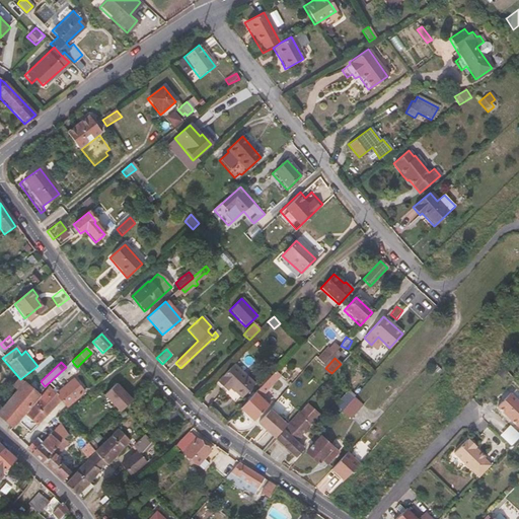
[(254,384),(233,365),(217,382),(226,390),(230,387),(241,398),(254,384)]
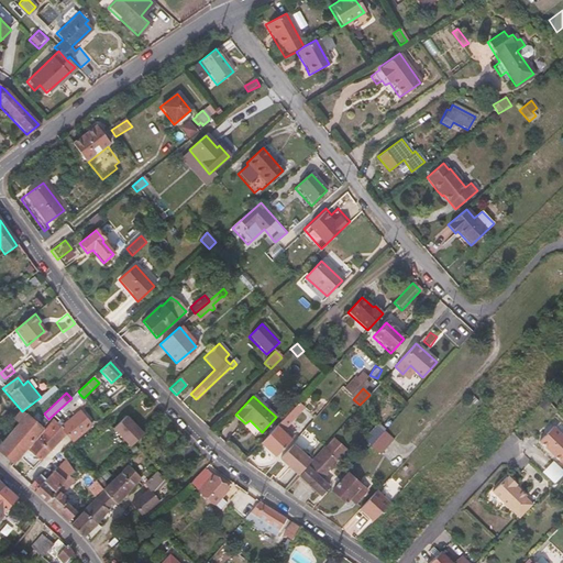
[(282,431),(300,411),(297,409),(295,407),(261,442),(275,456),(290,440),(282,431)]
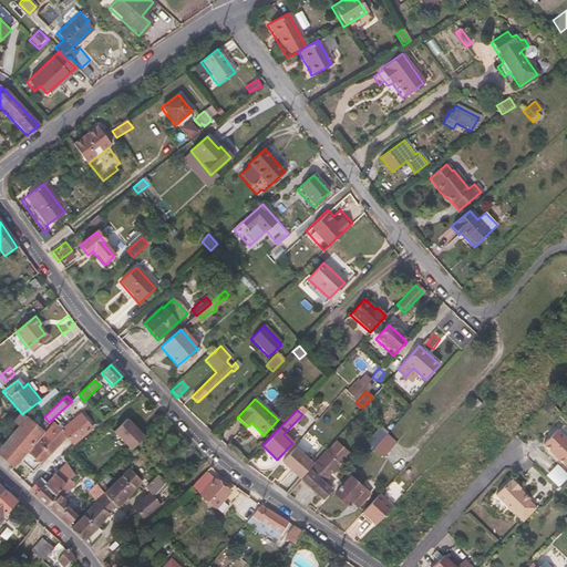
[(91,429),(80,415),(61,431),(66,436),(66,439),(73,444),(91,429)]
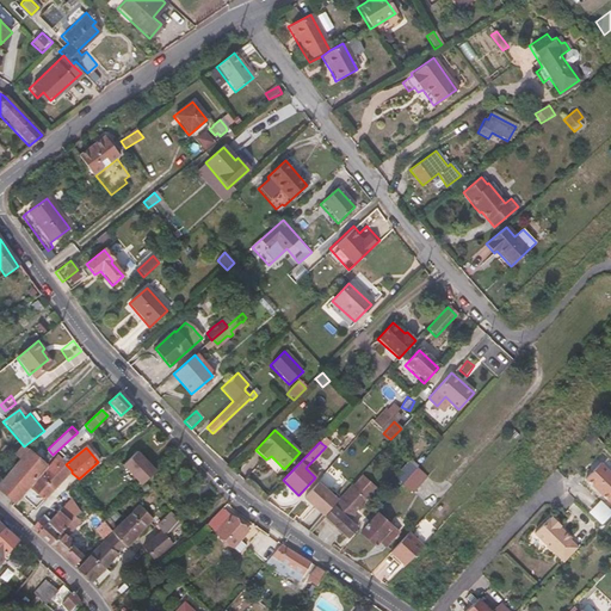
[(123,461),(141,481),(155,469),(137,448),(123,461)]
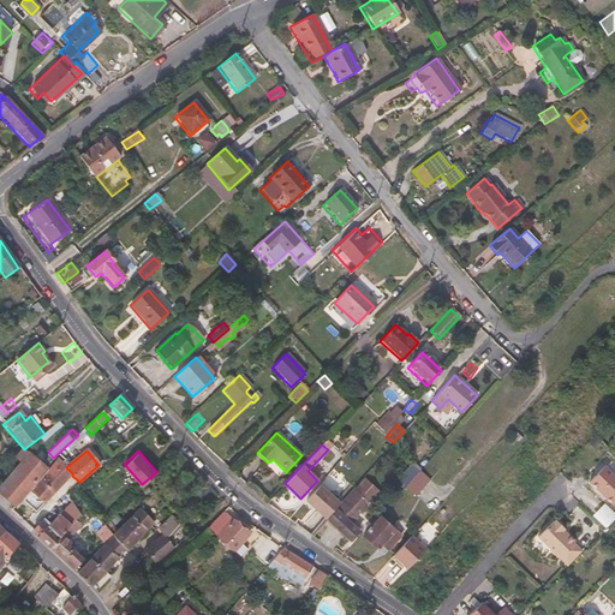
[(0,494),(13,507),(45,470),(29,455),(0,488),(0,494)]
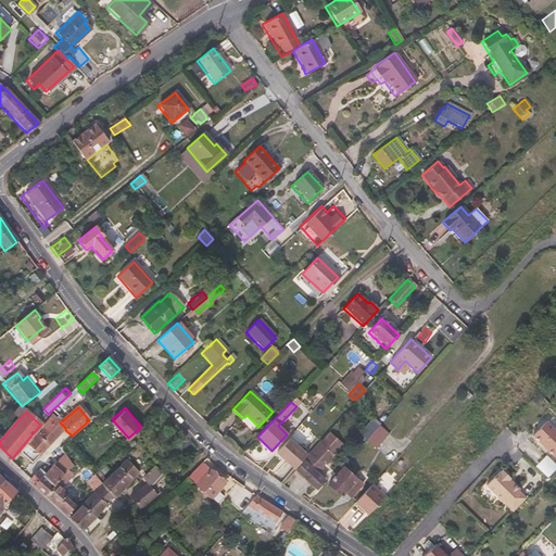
[(32,464),(65,430),(65,428),(60,422),(51,415),(20,453),(32,464)]
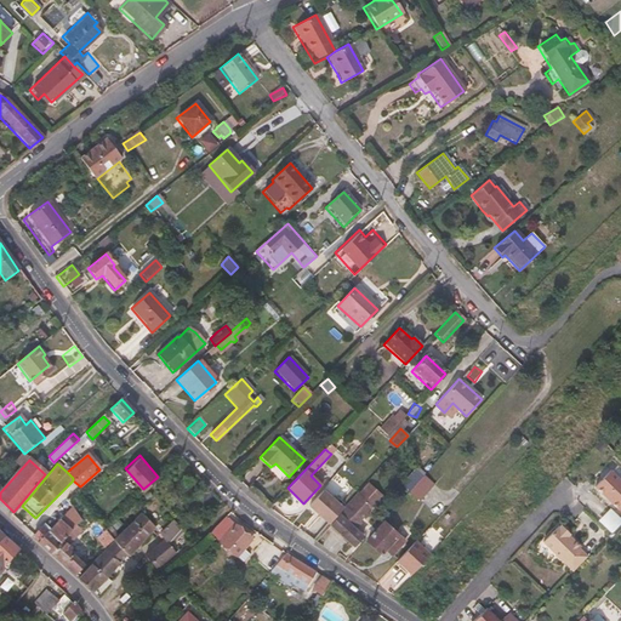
[(419,468),(404,484),(409,489),(425,473),(419,468)]
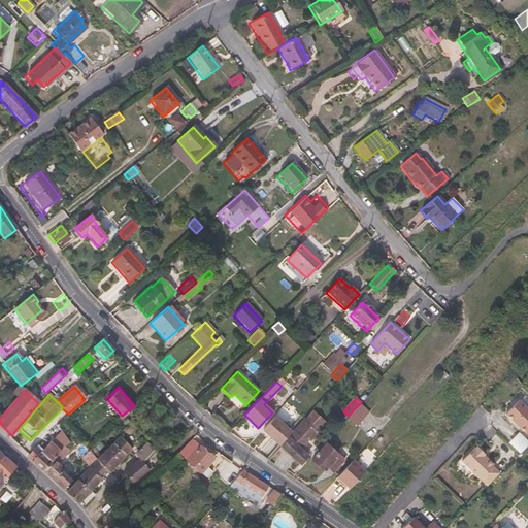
[(527,428),(527,410),(527,409),(518,400),(504,414),(523,433),(527,428)]
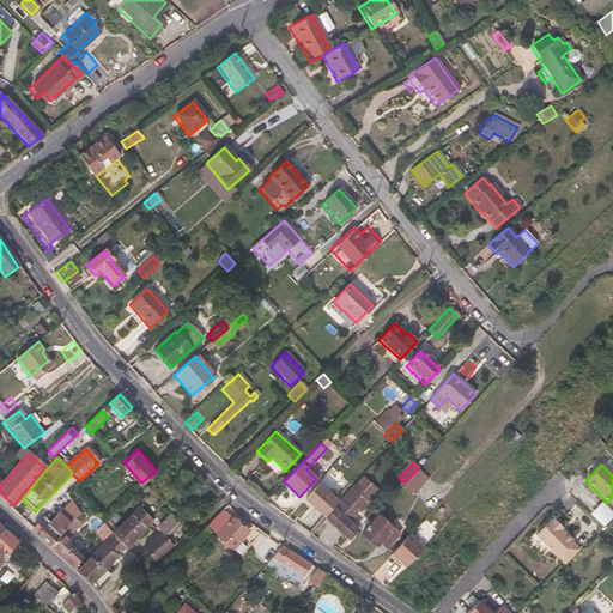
[(413,495),(428,479),(417,469),(408,479),(402,486),(413,495)]
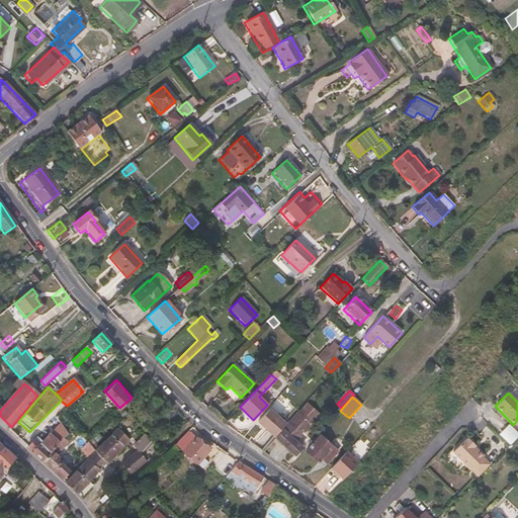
[(257,437),(259,434),(264,439),(270,432),(265,428),(268,425),(267,424),(277,414),(269,407),(249,430),(257,437)]
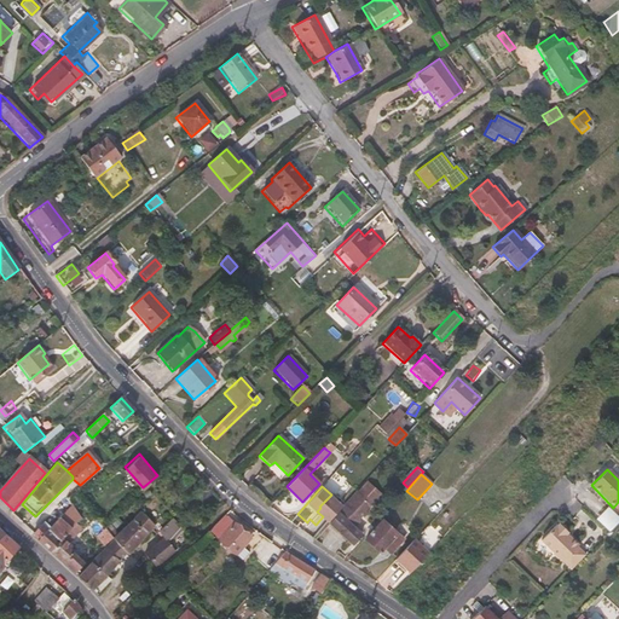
[(351,526),(368,505),(354,493),(329,524),(351,544),(360,536),(351,526)]
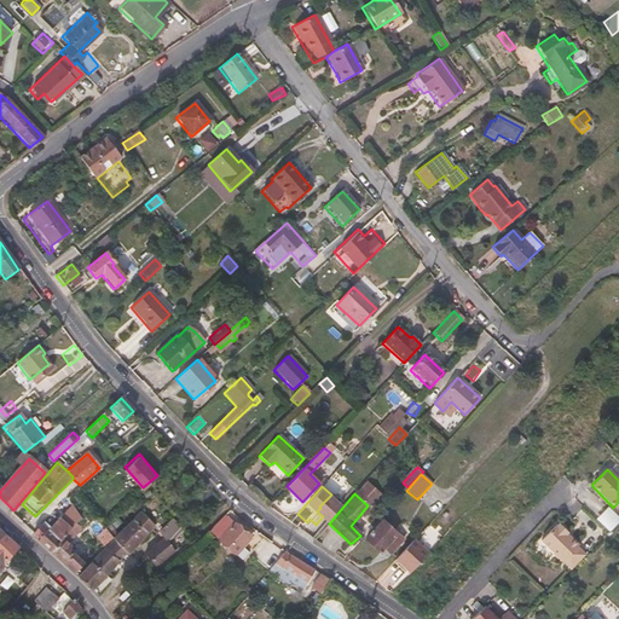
[(70,531),(80,520),(71,505),(59,520),(70,531)]
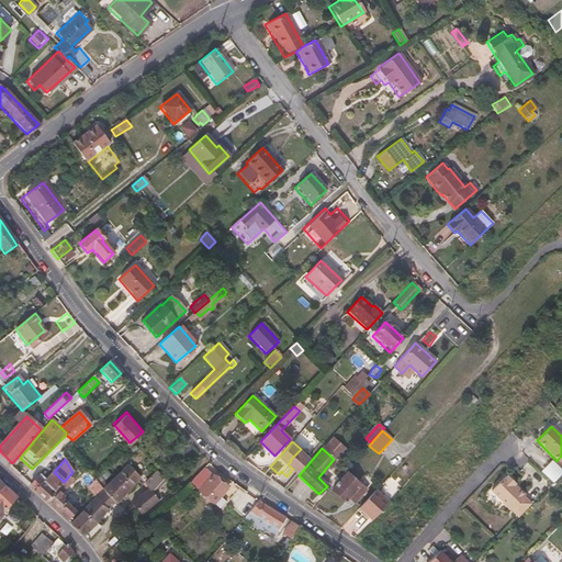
[(139,478),(127,465),(120,474),(132,486),(139,478)]
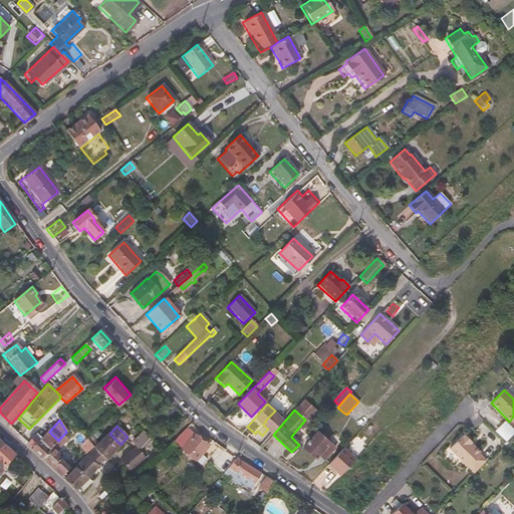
[(208,448),(196,437),(186,428),(173,442),(200,467),(206,460),(201,455),(208,448)]
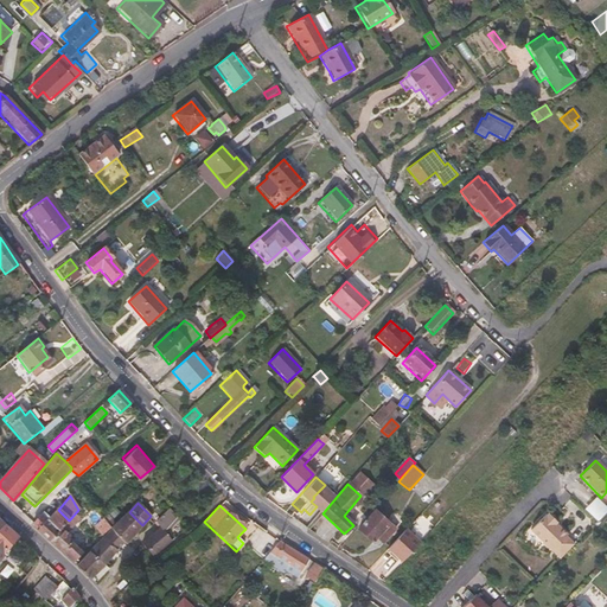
[(165,532),(178,519),(168,509),(155,523),(160,529),(142,544),(153,556),(171,541),(165,532)]
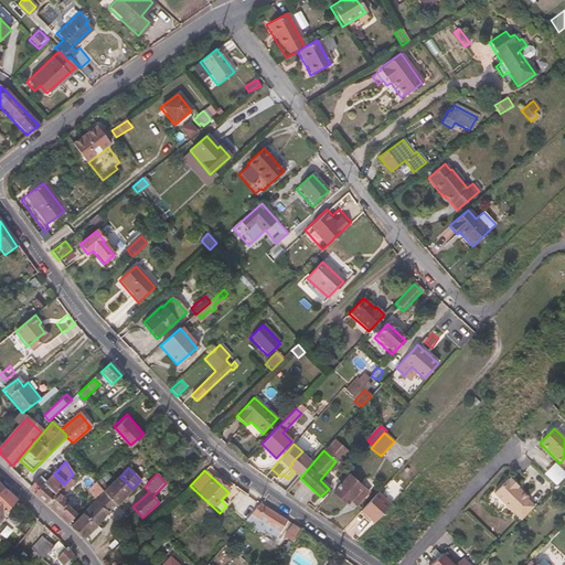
[(63,486),(64,484),(54,475),(45,486),(38,479),(30,489),(34,493),(33,496),(45,507),(46,504),(63,486)]
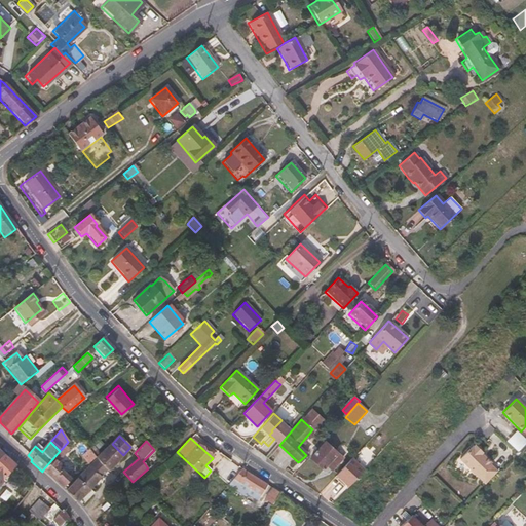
[(331,471),(342,459),(341,457),(336,454),(325,442),(309,458),(322,470),(326,465),(331,471)]
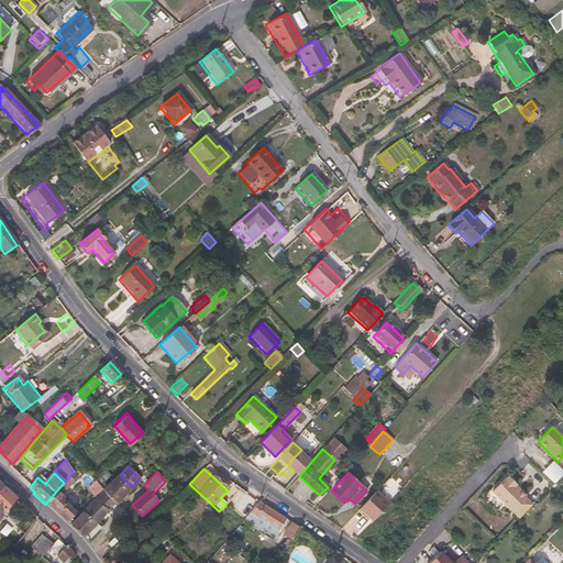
[(116,504),(132,487),(120,475),(103,490),(105,492),(116,504)]
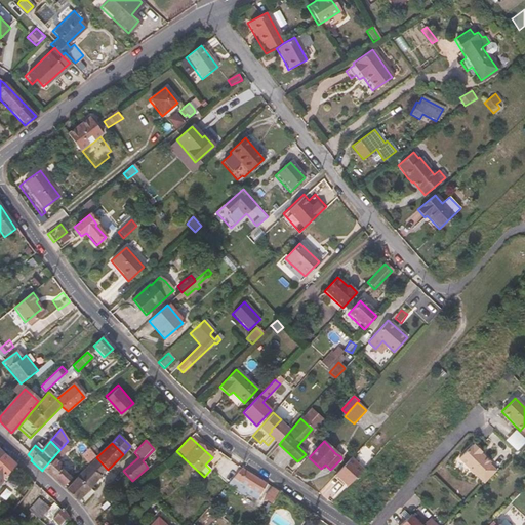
[(484,456),(480,452),(473,445),(472,446),(471,445),(457,458),(483,484),(495,471),(488,463),(489,462),(483,457),(484,456)]
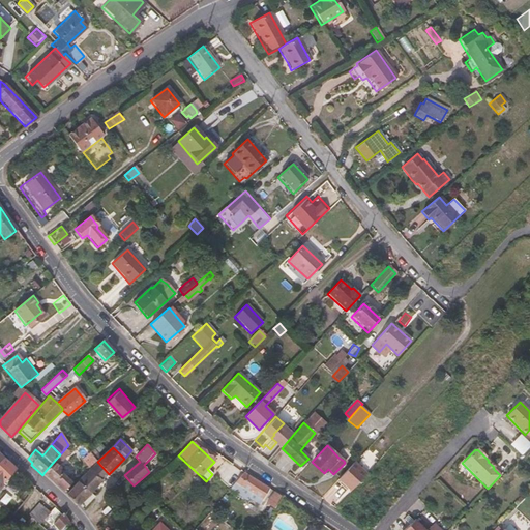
[(89,468),(96,462),(89,453),(82,460),(89,468)]
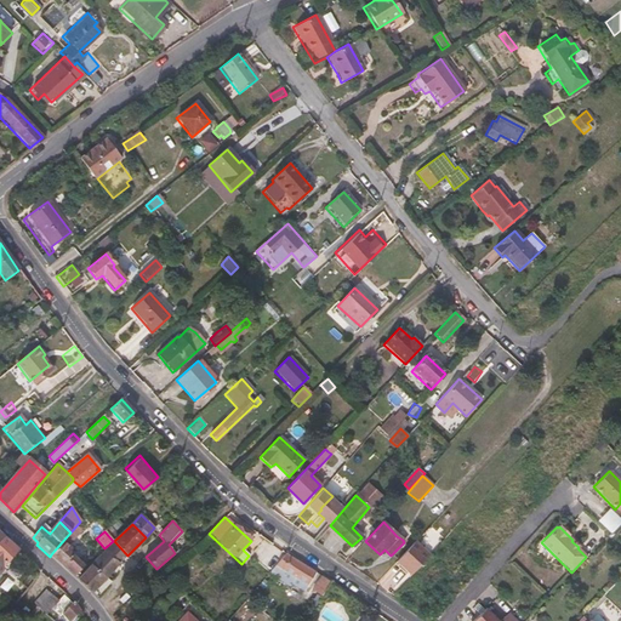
[(84,567),(69,553),(72,551),(75,553),(78,551),(74,547),(72,548),(67,543),(73,537),(69,534),(51,554),(75,576),(84,567)]
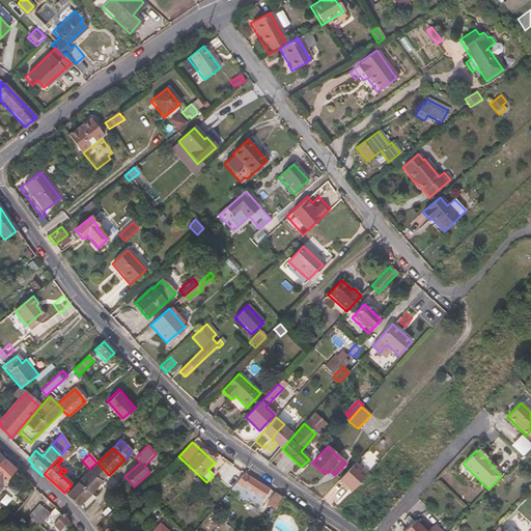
[(0,484),(2,486),(15,471),(2,459),(0,462),(0,484)]
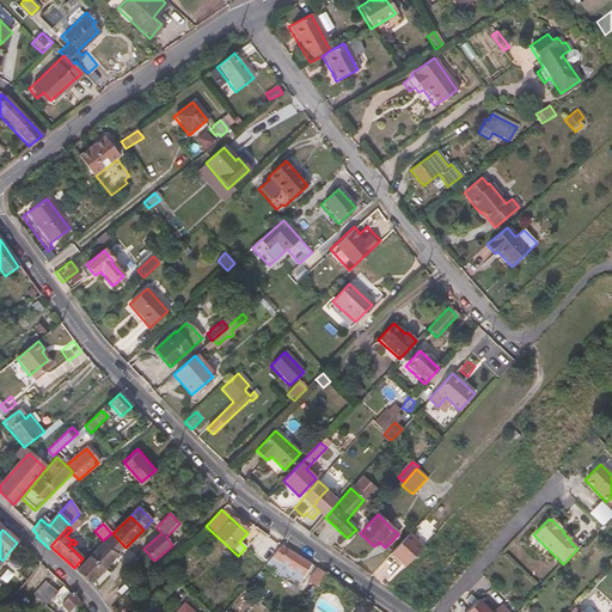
[(405,565),(423,546),(409,533),(391,552),(405,565)]
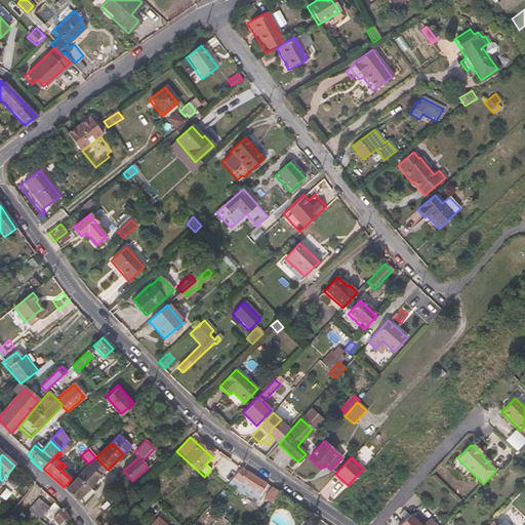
[(89,489),(101,477),(108,470),(97,458),(83,473),(78,478),(89,489)]
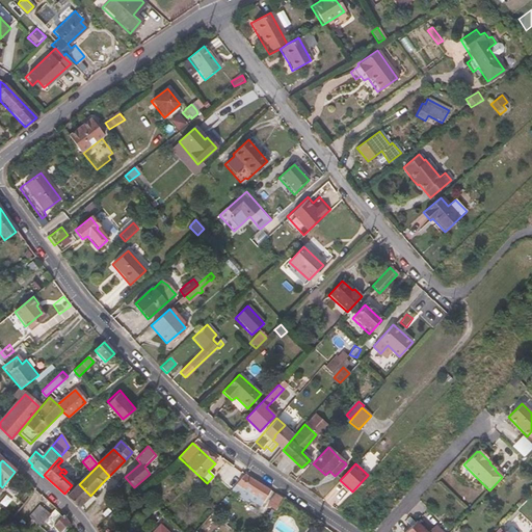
[(260,507),(269,490),(244,475),(236,484),(240,486),(235,496),(245,502),(247,500),(260,507)]
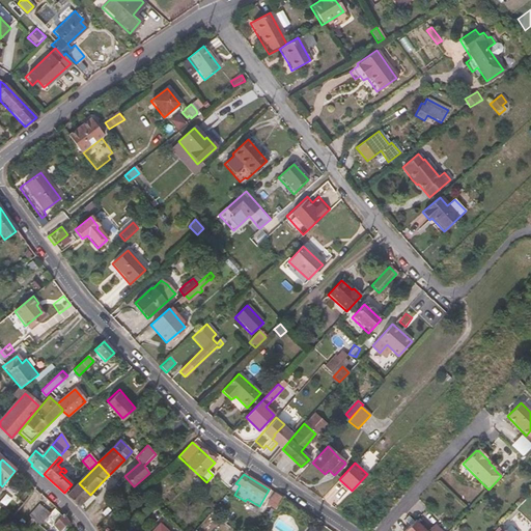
[(90,495),(79,483),(66,496),(79,506),(90,495)]
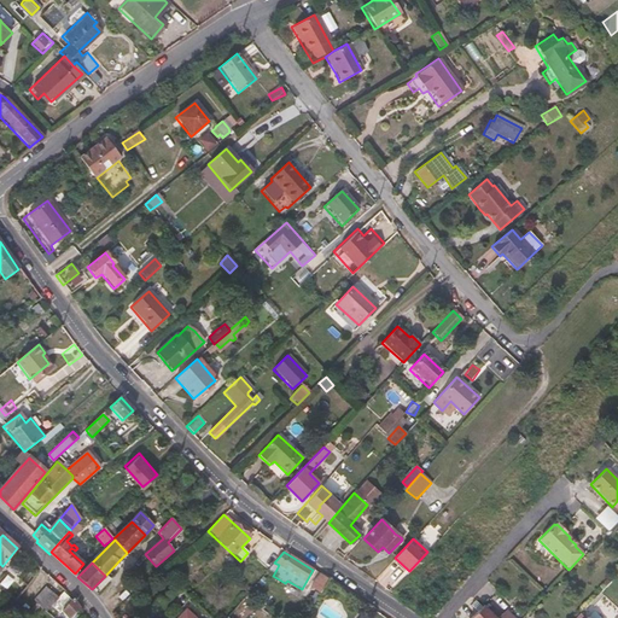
[(319,593),(327,579),(319,573),(310,588),(319,593)]
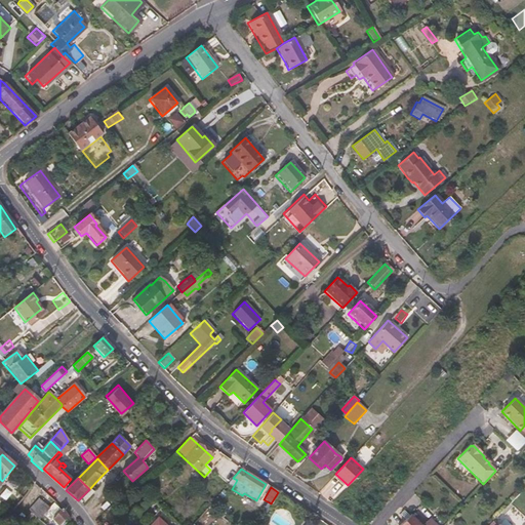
[(38,521),(48,509),(38,499),(28,511),(30,514),(38,521)]
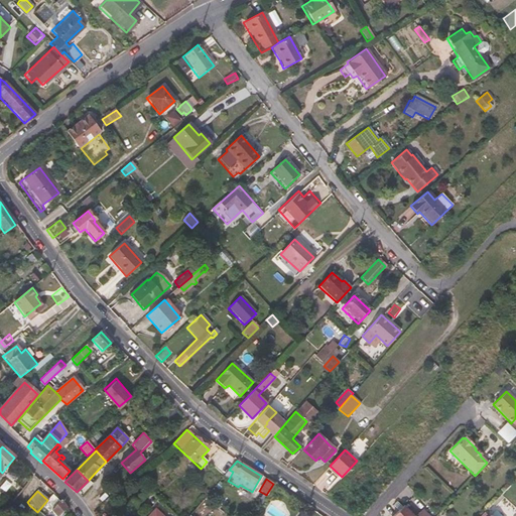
[(112,509),(117,504),(110,497),(100,506),(109,515),(113,511),(112,509)]
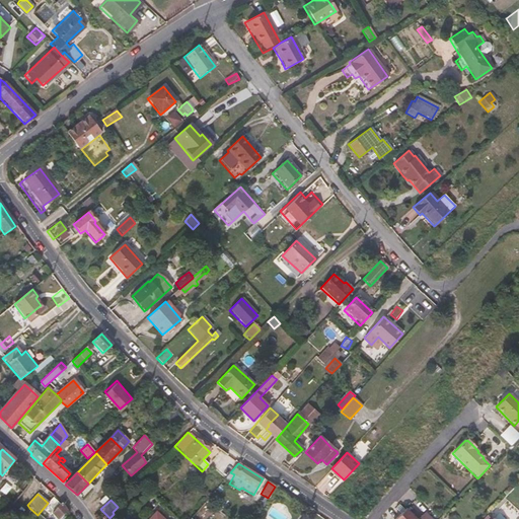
[(54,518),(59,518),(66,512),(60,504),(51,515),(54,518)]
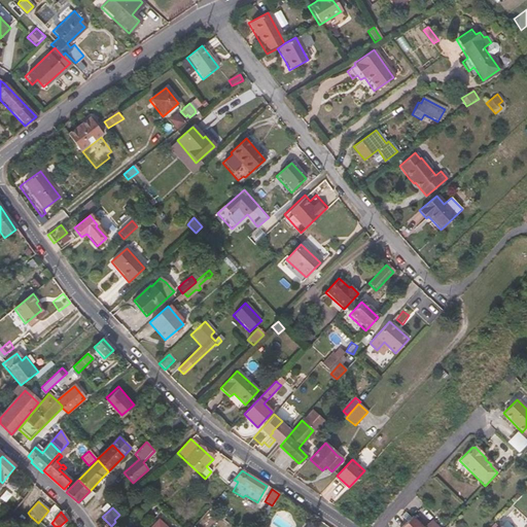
[(435,526),(431,523),(427,526),(422,526),(416,520),(417,518),(417,517),(414,513),(400,526),(435,526)]
